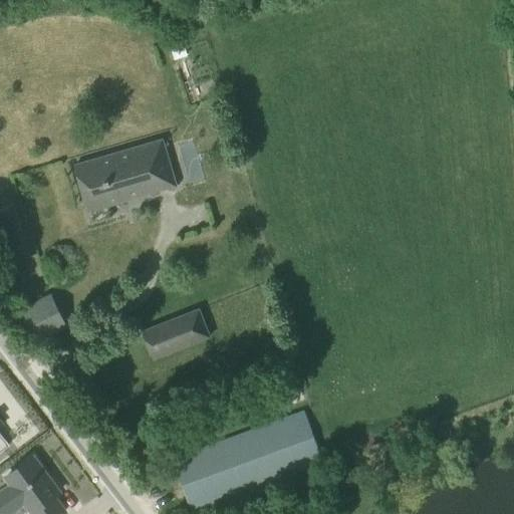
[(106,206),(177,186),(163,140),(74,166),(88,212),(89,211),(87,205),(104,200),(106,206)]
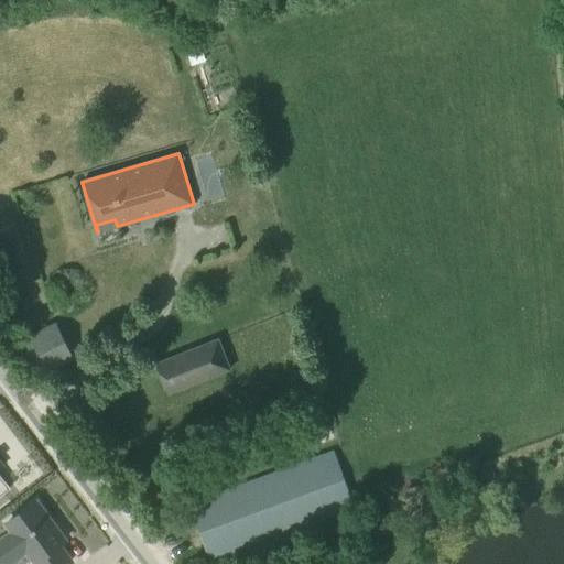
[(21,340),(40,377),(74,359),(55,323),(21,340)]
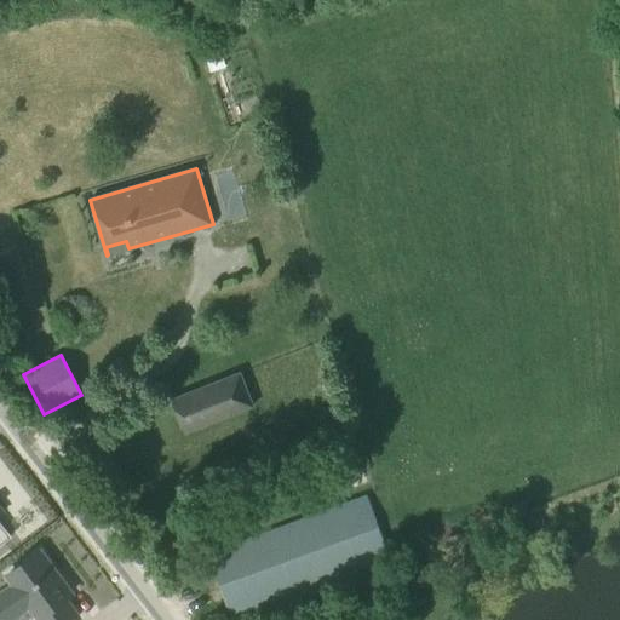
[(172,400),(185,432),(239,412),(227,379),(172,400)]
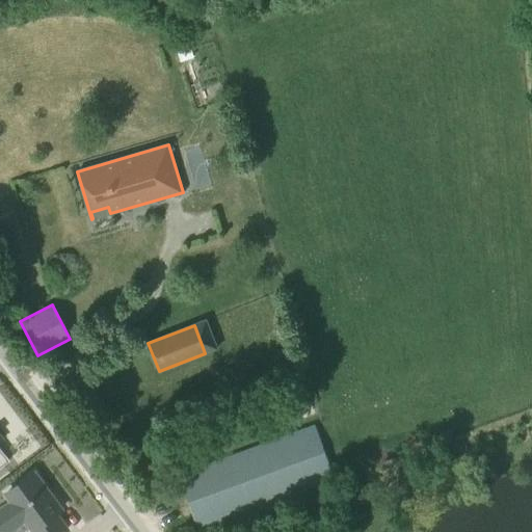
[(197,468),(178,475),(197,530),(334,480),(313,423),(197,468)]
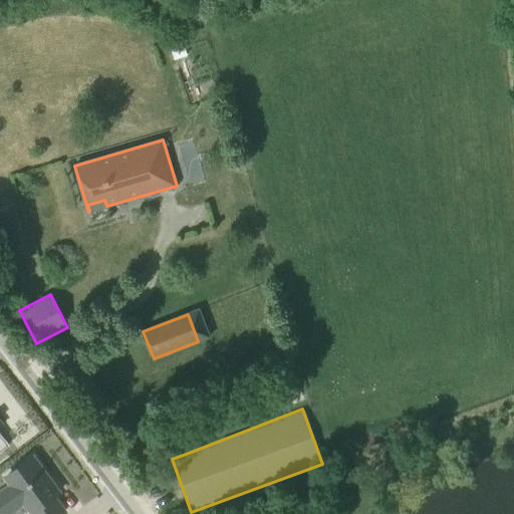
[(0,451),(8,445),(0,434),(0,451)]
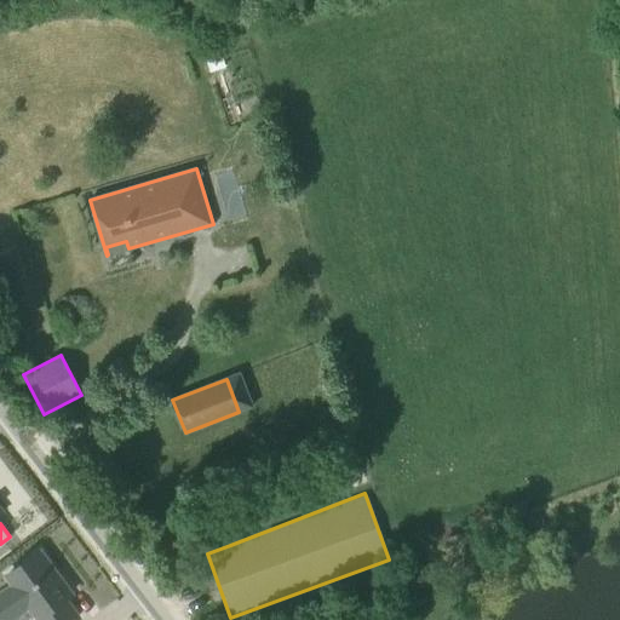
[(13,584),(0,592),(0,619),(11,619),(30,607),(39,619),(73,619),(78,618),(64,598),(67,597),(51,575),(55,573),(39,551),(6,575),(13,584)]
